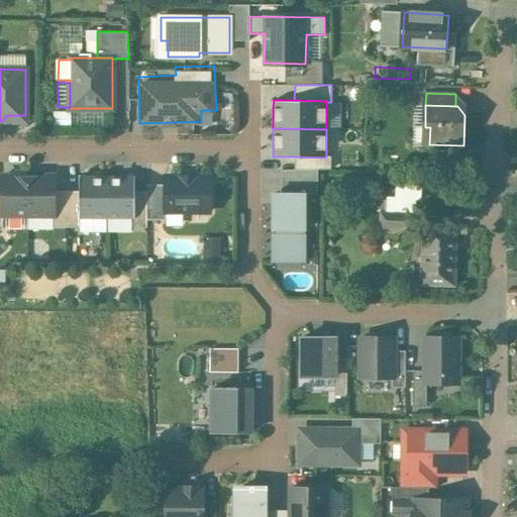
[(325,158),(294,157),(294,170),(317,170),(330,169),(330,156),(326,156),(325,158)]
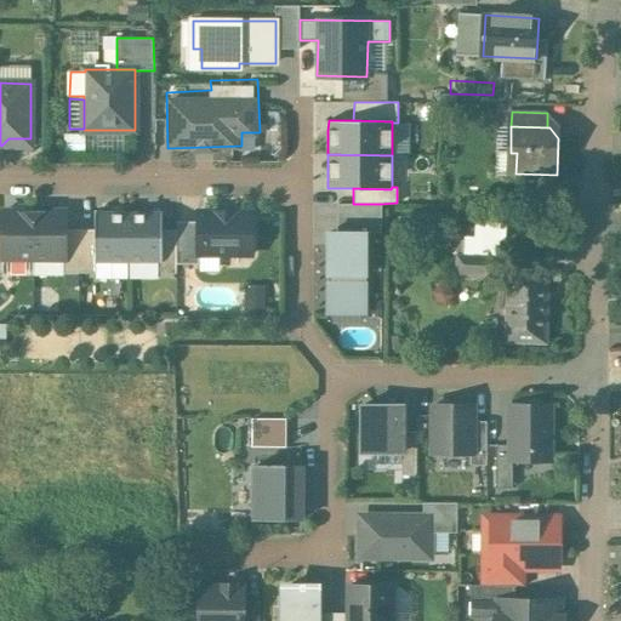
[(381,233),(381,204),(353,204),(337,204),(337,232),(366,232),(381,233)]
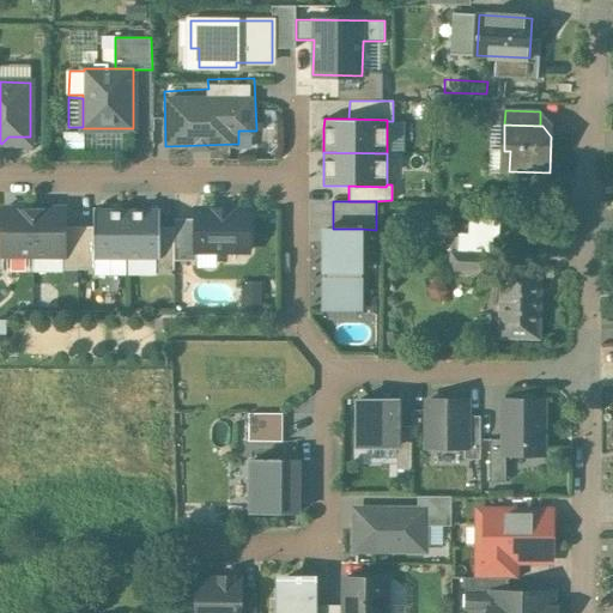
[(34,208),(2,208),(2,226),(2,255),(4,255),(34,255),(34,208)]
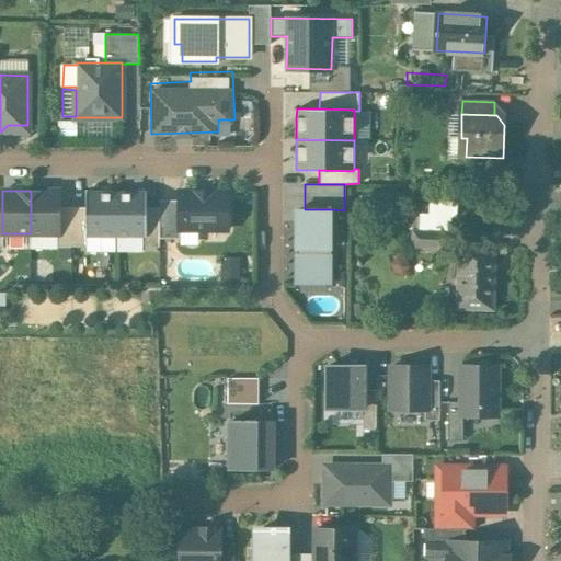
[(59,191),(31,191),(31,233),(57,235),(59,235),(59,207),(59,191)]
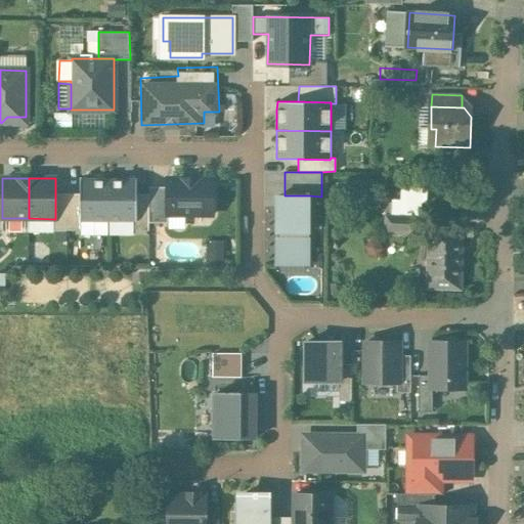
[(108,178),(80,178),(80,193),(80,221),(81,221),(108,221),(108,178)]
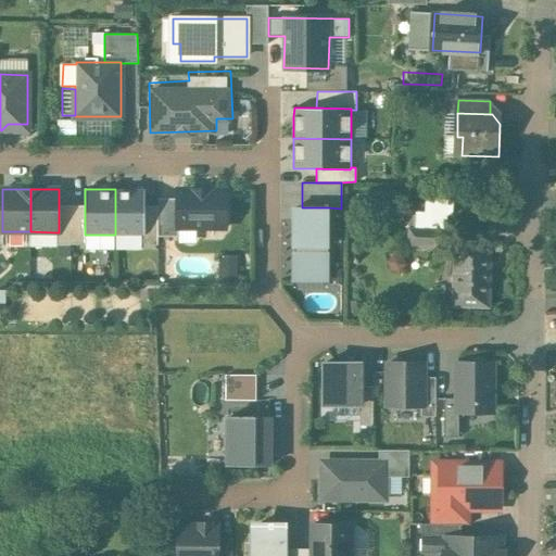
[(146,189),(115,189),(115,235),(143,236),(146,236),(146,205),(146,189)]
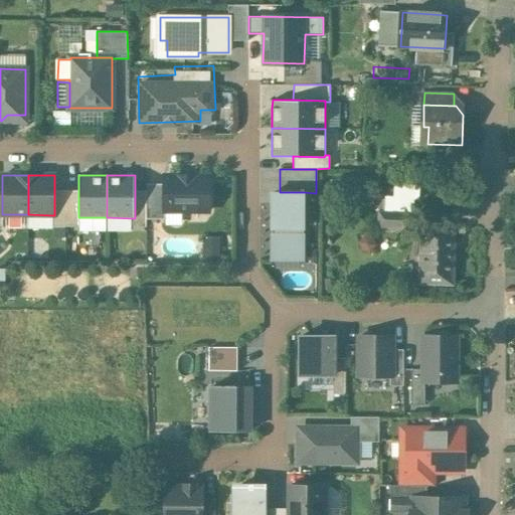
[(209,176),(165,175),(165,183),(165,210),(166,210),(208,211),(209,176)]
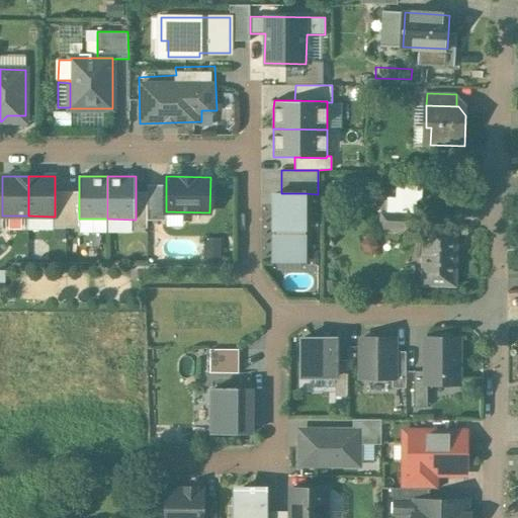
[(166,184),(148,184),(148,191),(148,221),(166,221),(167,211),(166,211),(166,184)]
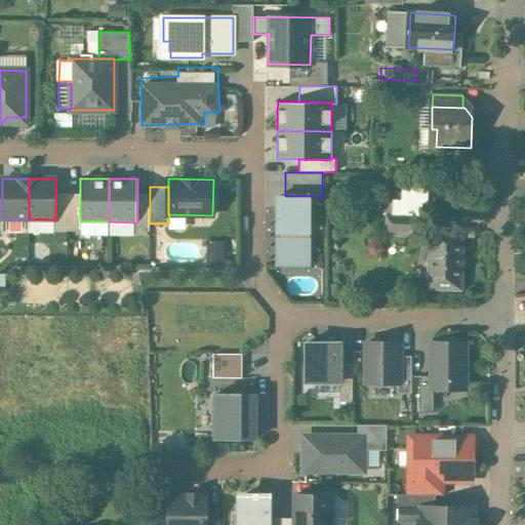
[(401,202),(388,202),(386,232),(420,233),(422,203),(427,204),(428,188),(402,187),(401,202)]
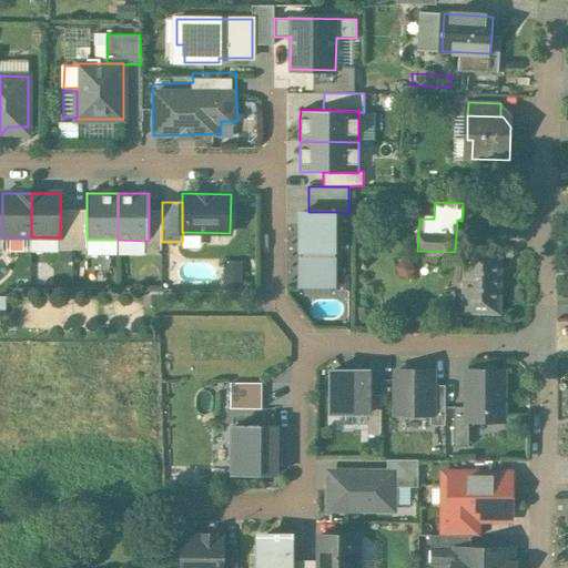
[(73,210),(60,210),(60,237),(58,237),(58,250),(72,250),(73,210)]
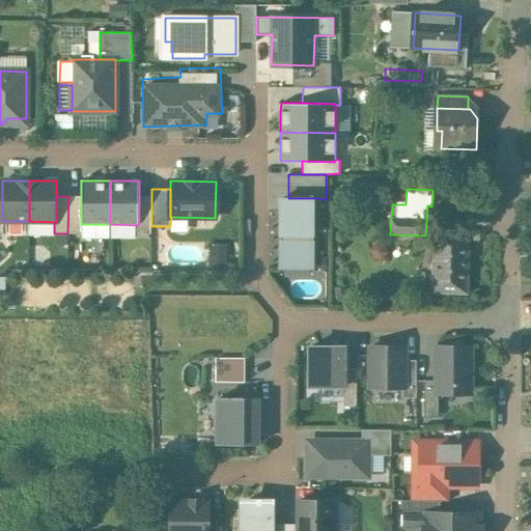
[(81,196),(68,196),(67,233),(82,233),(82,224),(81,224),(81,196)]
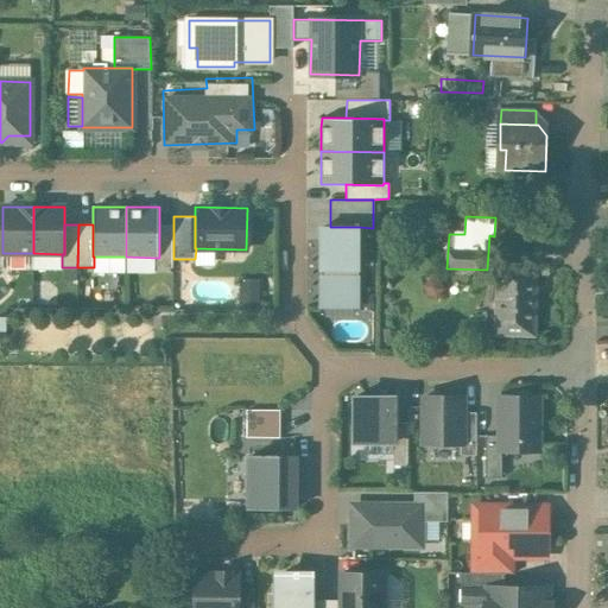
[(173,225),(159,225),(159,258),(157,258),(157,267),(172,267),(173,259),(173,225)]
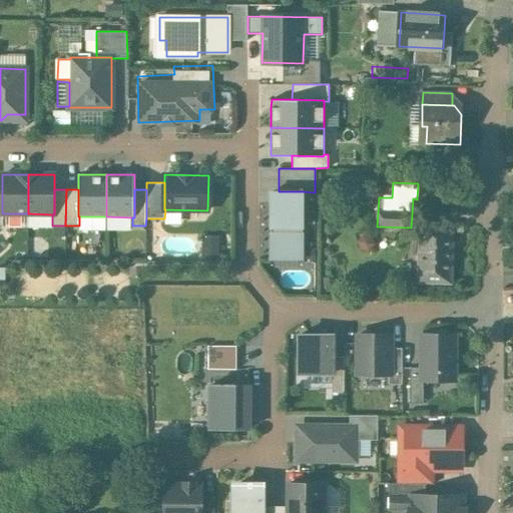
[(279,191),(271,191),(271,226),(274,226),(274,232),(271,232),(271,259),(302,259),(303,191),(279,191)]
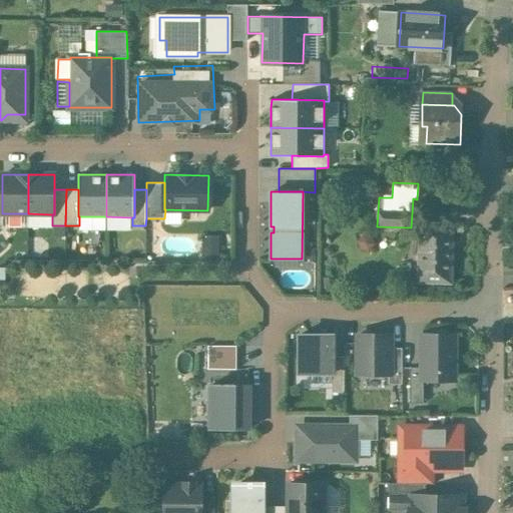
[(452,226),(420,225),(419,273),(429,273),(428,283),(435,283),(434,284),(444,285),(445,283),(451,283),(452,226)]
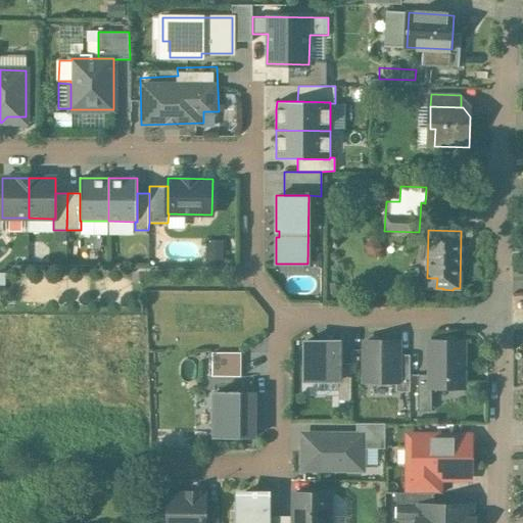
[(338,340),(306,340),(306,381),(338,381),(338,364),(338,340)]
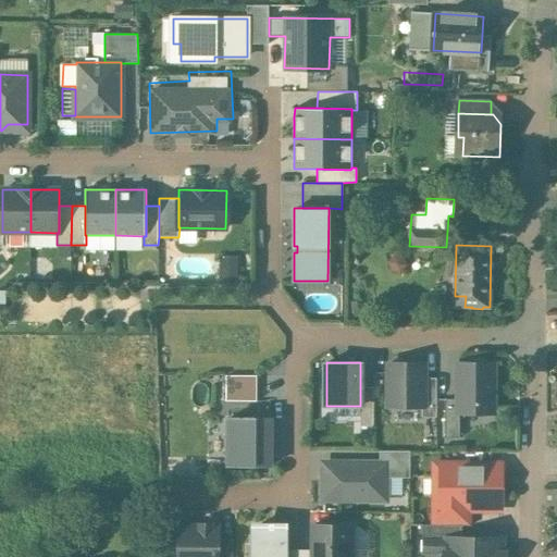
[(423,363),(388,363),(388,406),(422,407),(423,407),(423,378),(423,363)]
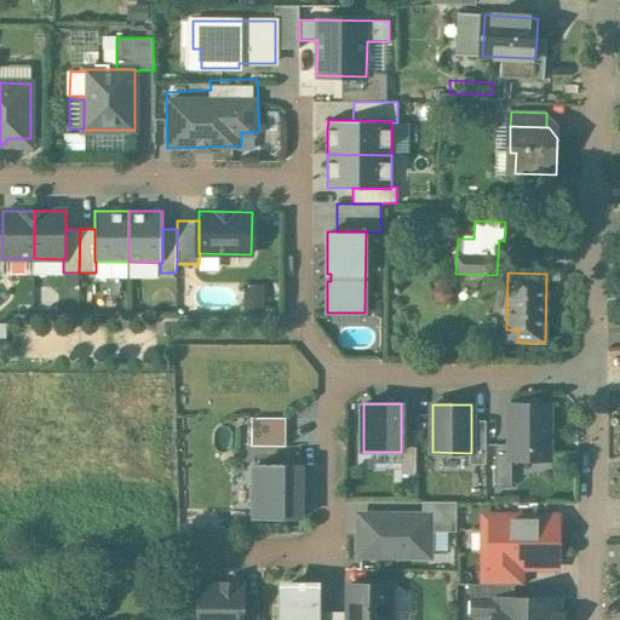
[(549,405),(510,405),(510,445),(510,459),(511,459),(549,459),(549,405)]
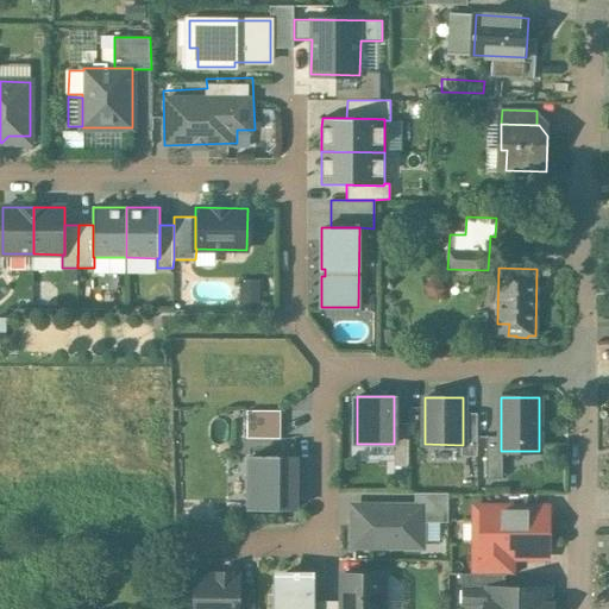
[(278,435),(280,408),(244,407),(243,434),(278,435)]
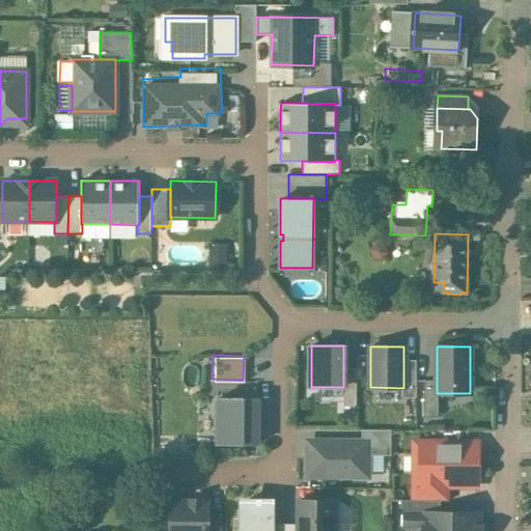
[(416,360),(403,360),(403,388),(402,388),(402,397),(416,397),(416,360)]
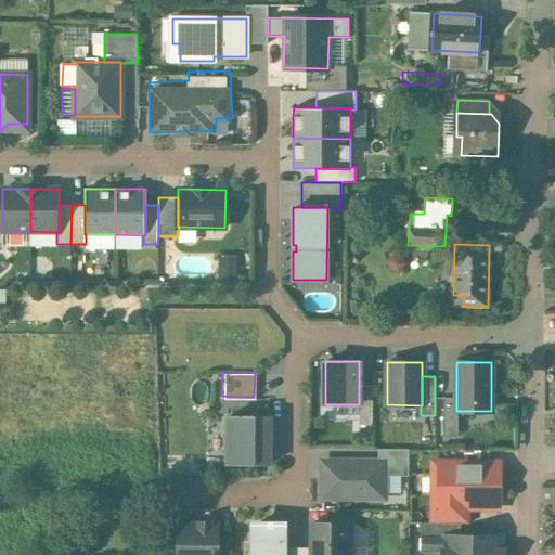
[(372,424),(372,386),(359,386),(359,404),(359,424),(372,424)]
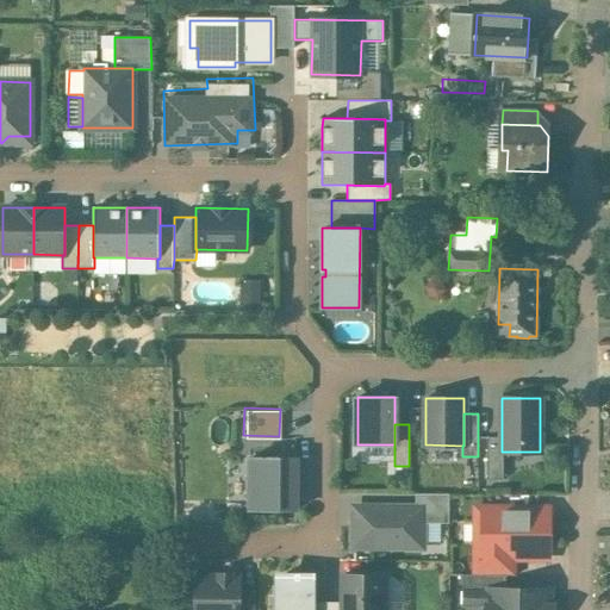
[(502,437),(487,437),(487,480),(503,480),(503,452),(502,452),(502,437)]
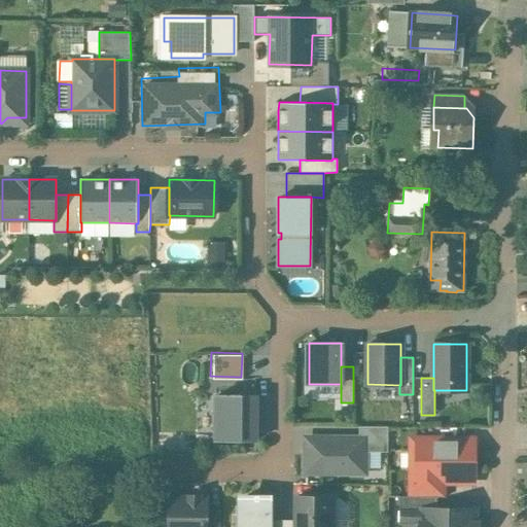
[(260,384),(210,385),(211,443),(261,443),(260,384)]
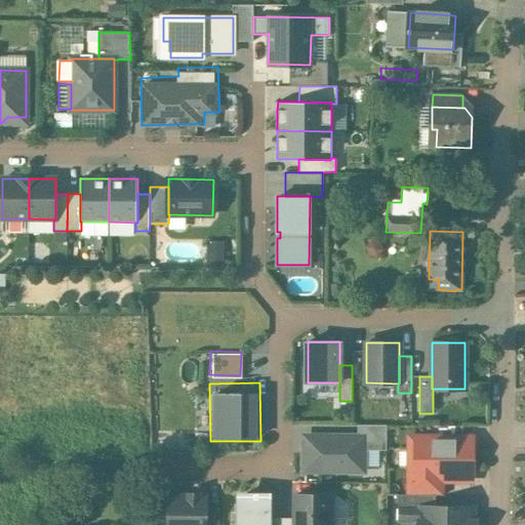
[(387,425),(358,425),(358,437),(363,437),(363,450),(386,450),(387,425)]
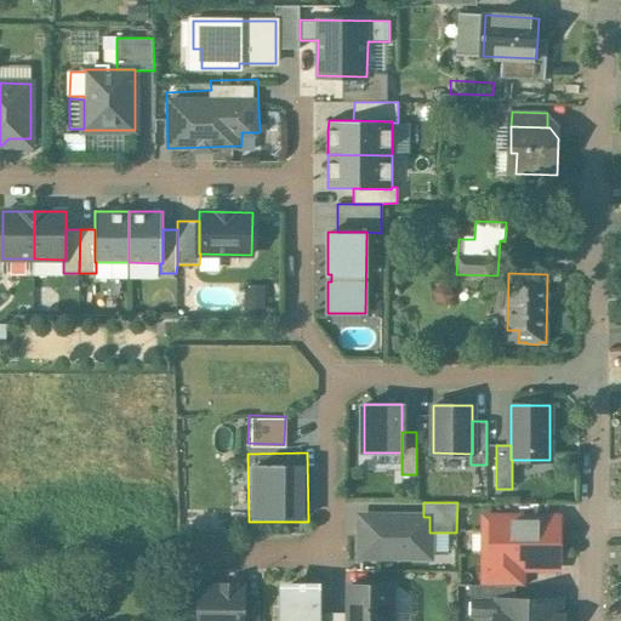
[(423,517),(366,517),(365,529),(360,534),(360,556),(429,557),(429,533),(429,517),(423,517)]
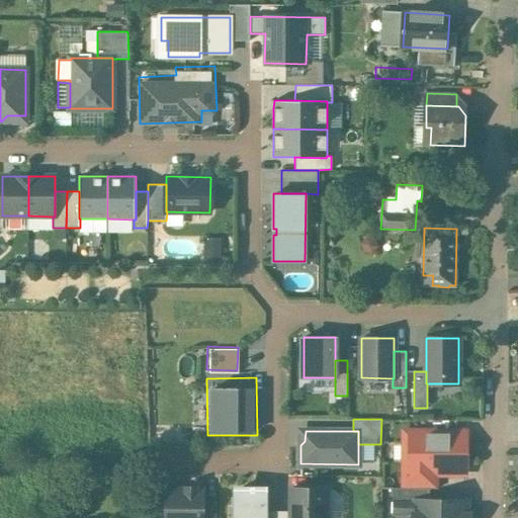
[(466,433),(410,433),(410,470),(410,471),(438,471),(466,471),(466,433)]
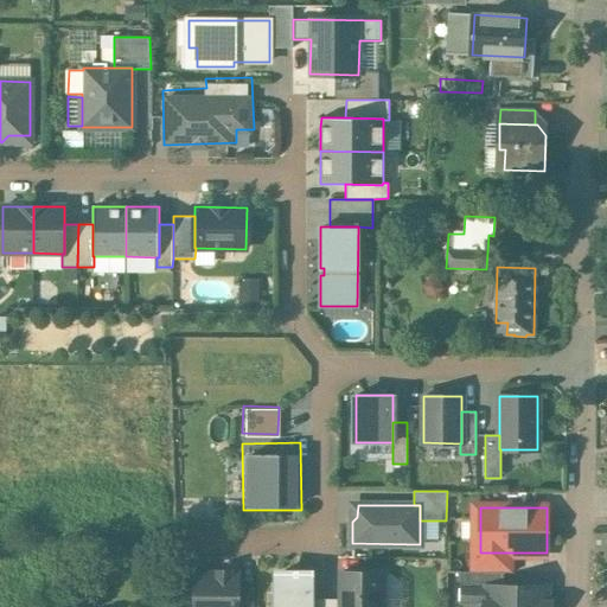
[(513,553),(480,553),(480,551),(471,551),(471,572),(504,572),(513,572),(513,553)]
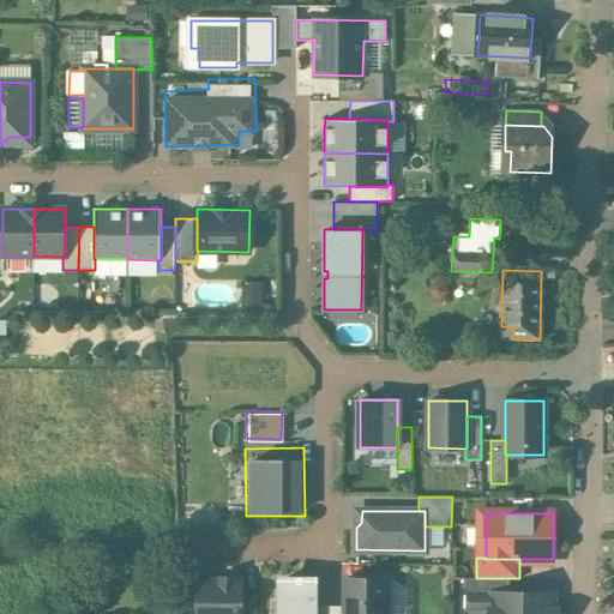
[(220,581),(197,581),(196,613),(240,613),(240,595),(240,581),(233,581),(233,578),(220,578),(220,581)]
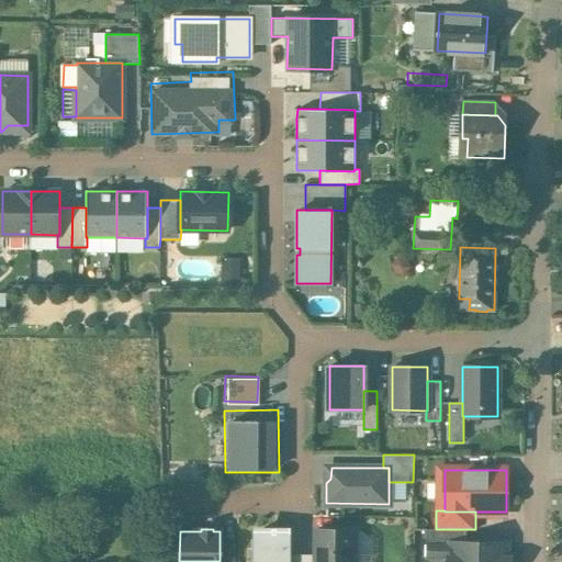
[(272,532),(256,532),(255,561),(287,561),(287,554),(287,529),(271,529),(272,532)]
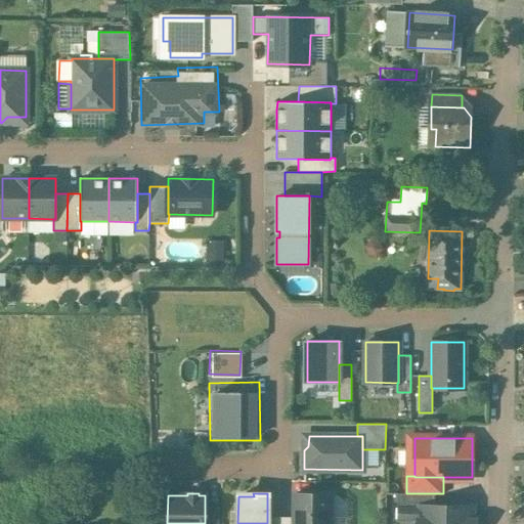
[(330,523),(331,494),(294,493),(294,517),(293,523),(330,523)]
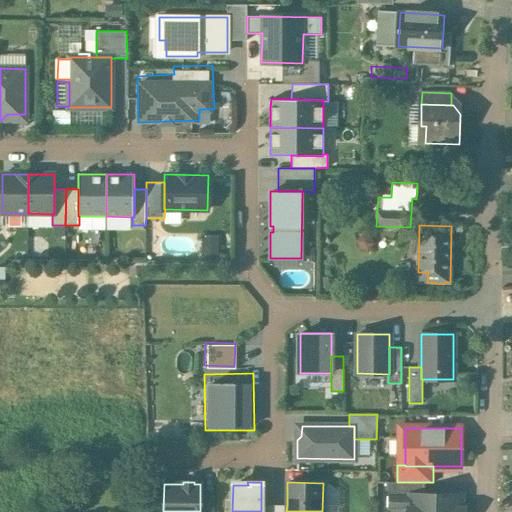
[(397,482),(389,482),(389,495),(411,495),(411,494),(425,494),(425,482),(397,482)]
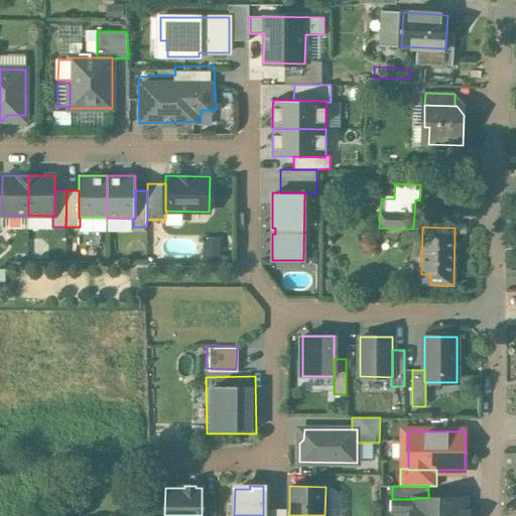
[(428,498),(414,498),(414,499),(414,511),(411,511),(406,515),(469,515),(469,512),(465,512),(465,499),(428,498)]
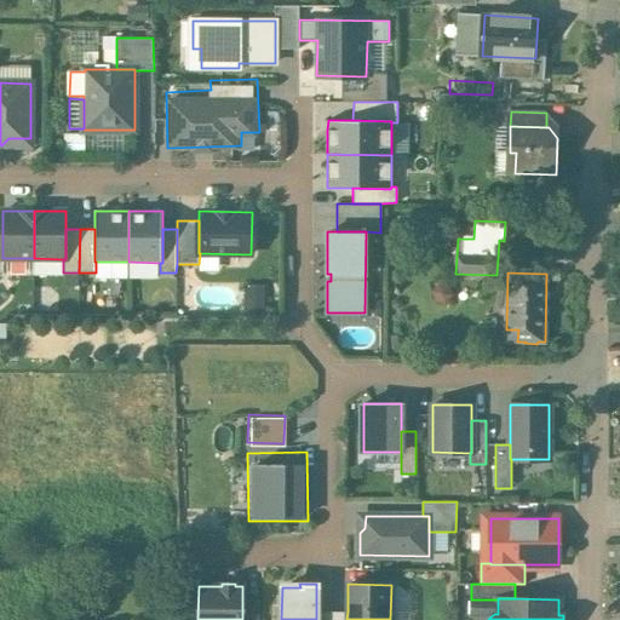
[(257,619),(257,601),(242,601),(242,619),(257,619)]
